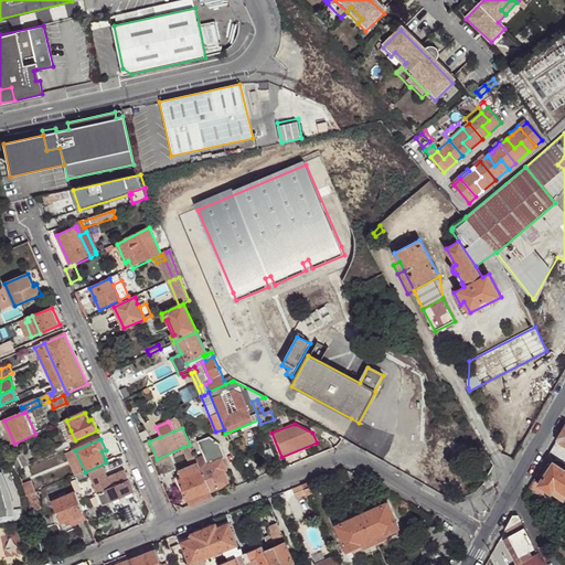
[(196,460),(190,445),(183,447),(191,467),(198,464),(196,460)]
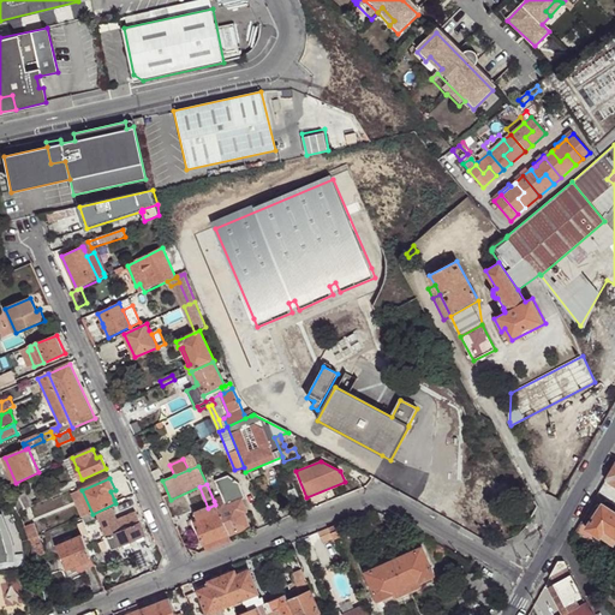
[(73,494),(83,518),(93,514),(82,490),(73,494)]
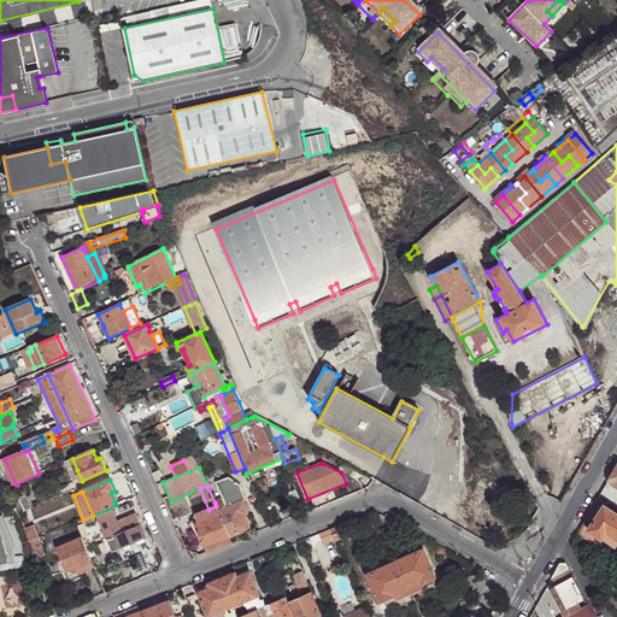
[(12,503),(18,515),(34,509),(27,495),(19,499),(12,503)]
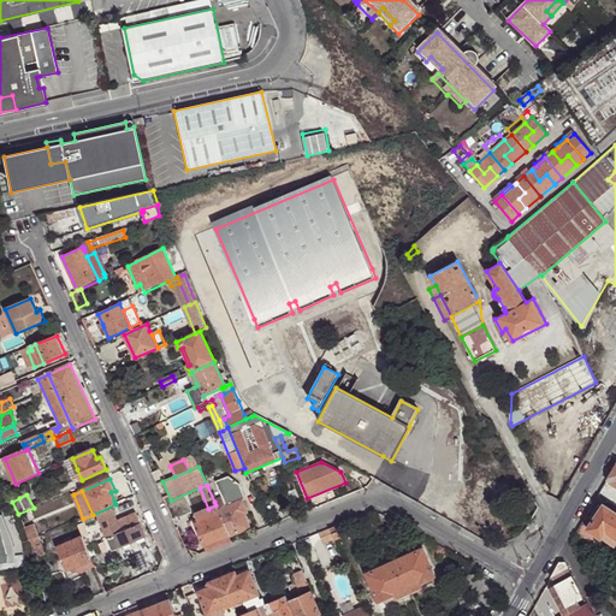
[(219,514),(229,537),(249,528),(243,514),(248,513),(242,501),(236,503),(232,495),(214,502),(215,505),(218,510),(218,511),(219,514)]
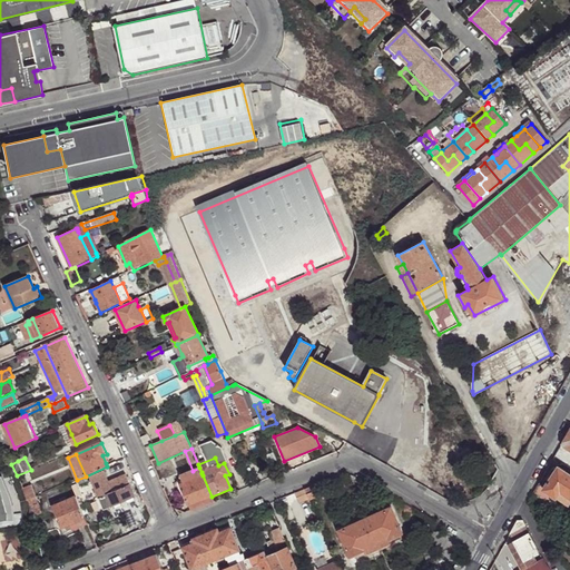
[(569,503),(569,473),(558,465),(543,488),(569,504),(569,503)]
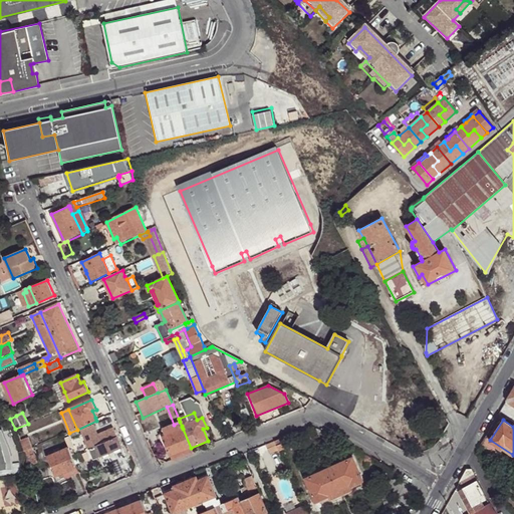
[(182,426),(180,422),(174,425),(163,429),(166,436),(180,431),(179,428),(182,427),(182,426)]
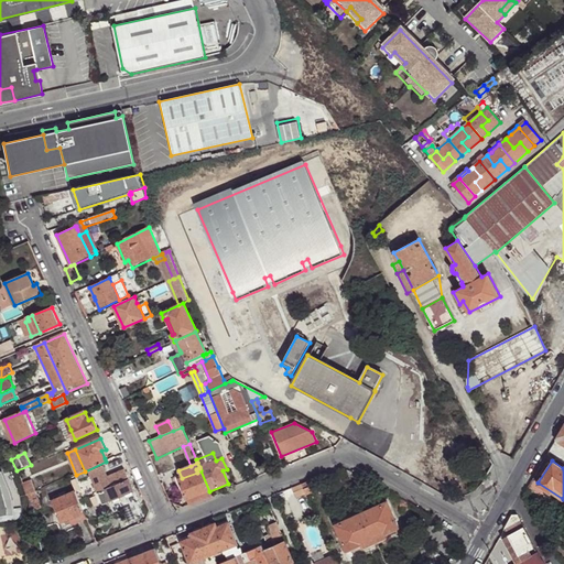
[(134,491),(126,470),(122,472),(122,470),(108,477),(104,466),(89,472),(104,505),(134,491)]
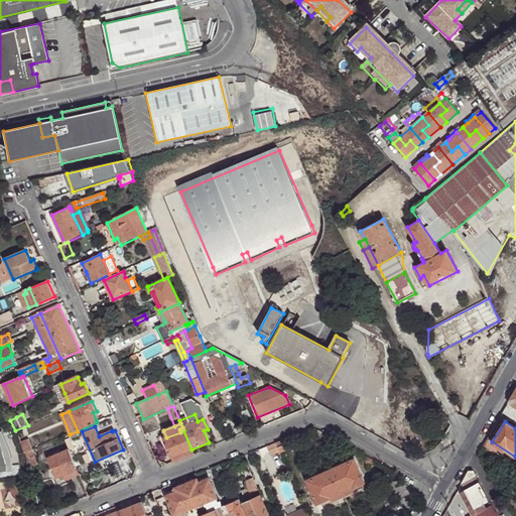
[(191,449),(183,430),(180,432),(166,437),(164,439),(166,444),(172,458),(191,449)]
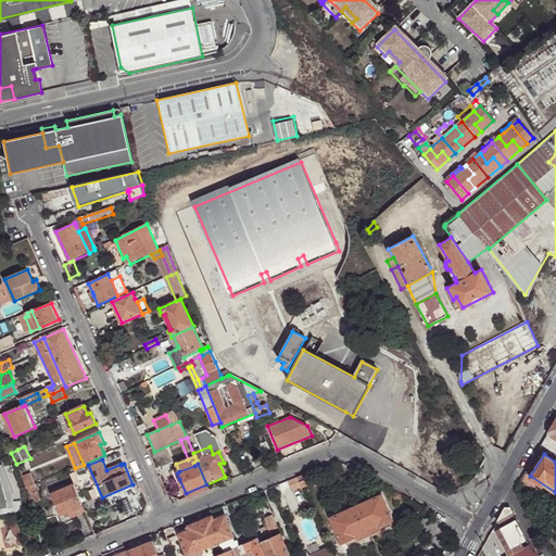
[(310,472),(298,477),(300,481),(312,477),(310,472)]
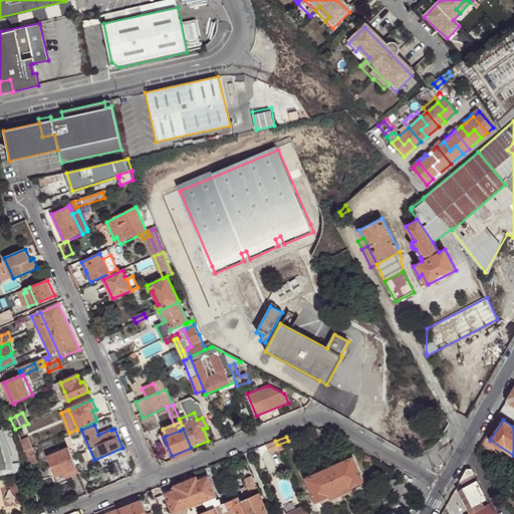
[(21,441),(24,451),(33,448),(29,438),(21,441)]
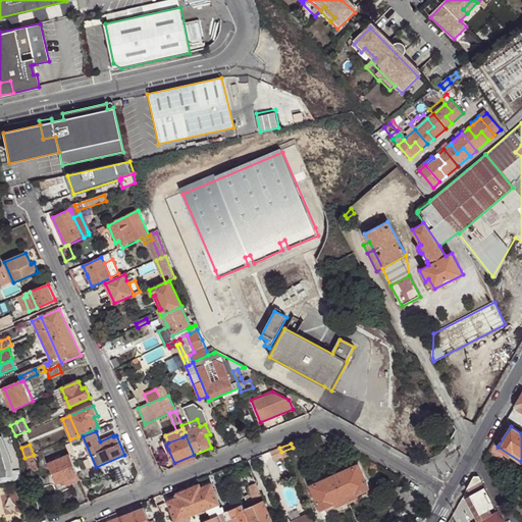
[(293,448),(281,452),(283,457),(295,453),(293,448)]
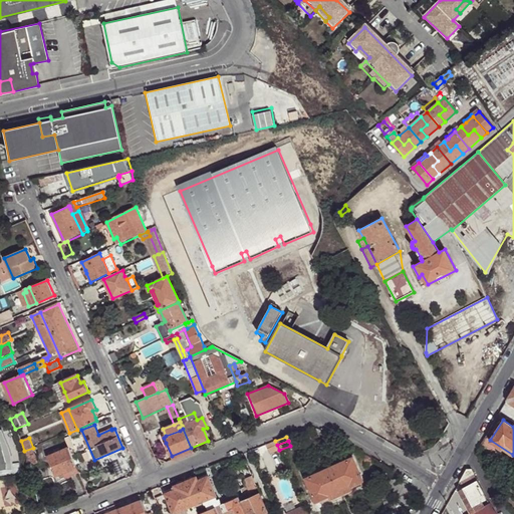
[(33,448),(24,451),(27,458),(31,457),(35,455),(33,448)]
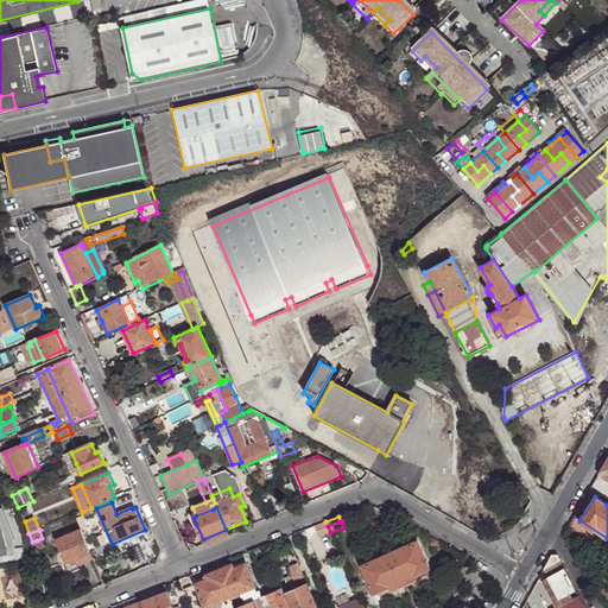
[(76,559),(92,553),(82,530),(57,540),(65,563),(76,559)]
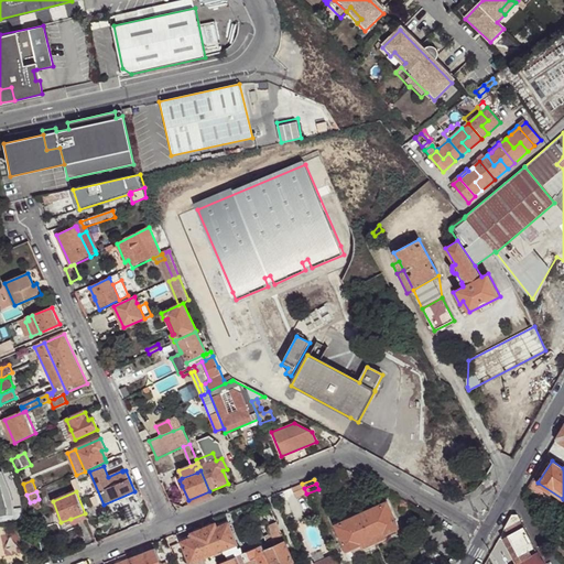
[(213,497),(209,491),(188,500),(191,506),(213,497)]
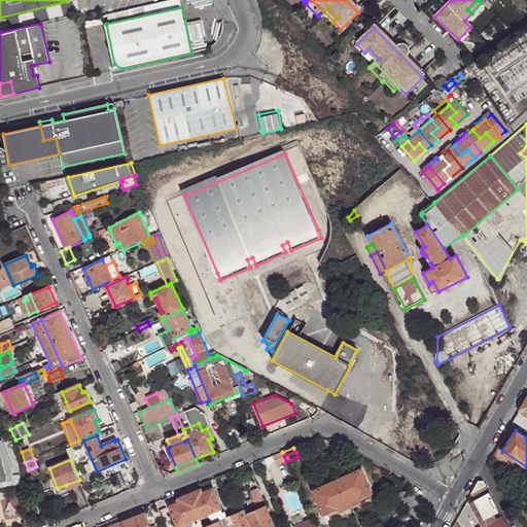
[(386,471),(373,464),(371,464),(378,478),(386,471)]
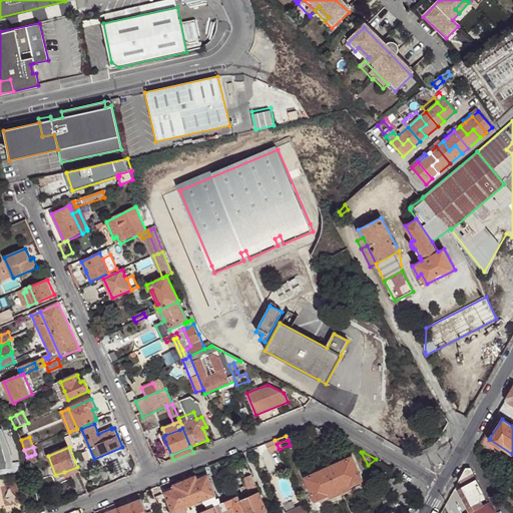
[(329,467),(341,494),(361,485),(363,488),(366,486),(352,456),(329,467)]
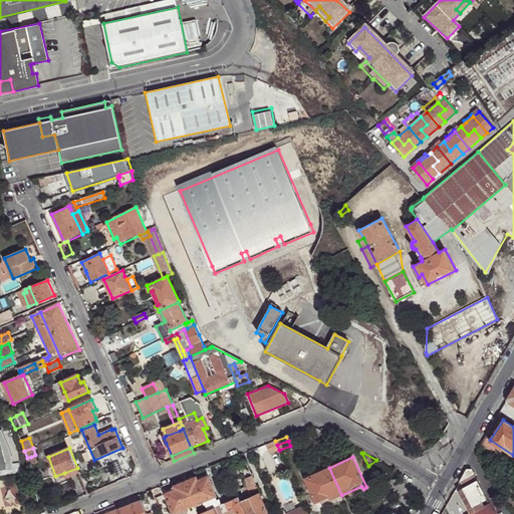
[(65,477),(79,472),(77,468),(64,473),(65,477)]
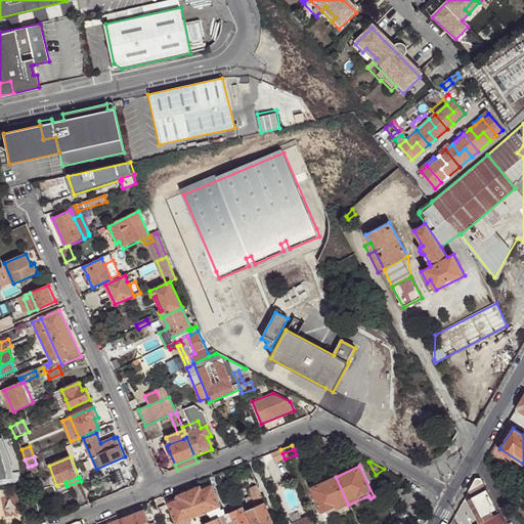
[(328,514),(348,505),(336,477),(312,487),(325,518),(329,517),(328,514)]
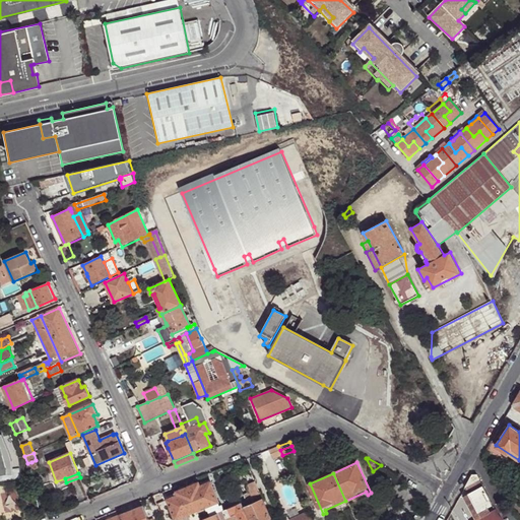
[(472,474),(465,486),(469,494),(482,485),(476,474),(472,474)]
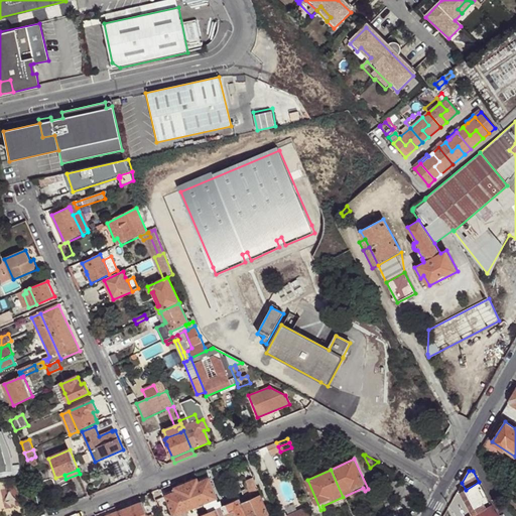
[(186,484),(196,506),(204,503),(205,503),(213,499),(217,498),(210,479),(199,484),(198,480),(196,480),(186,484)]
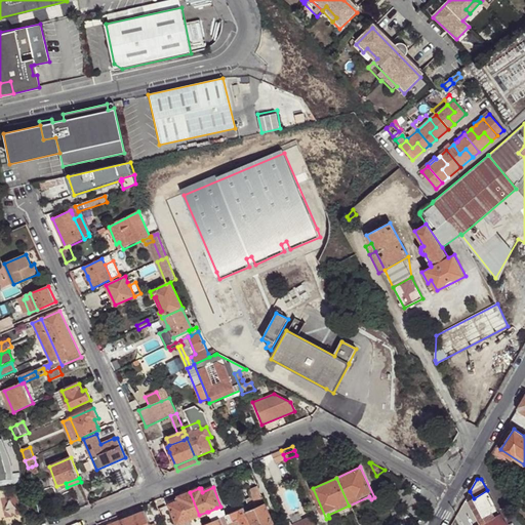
[(252,497),(255,503),(264,500),(258,488),(250,492),(252,497)]
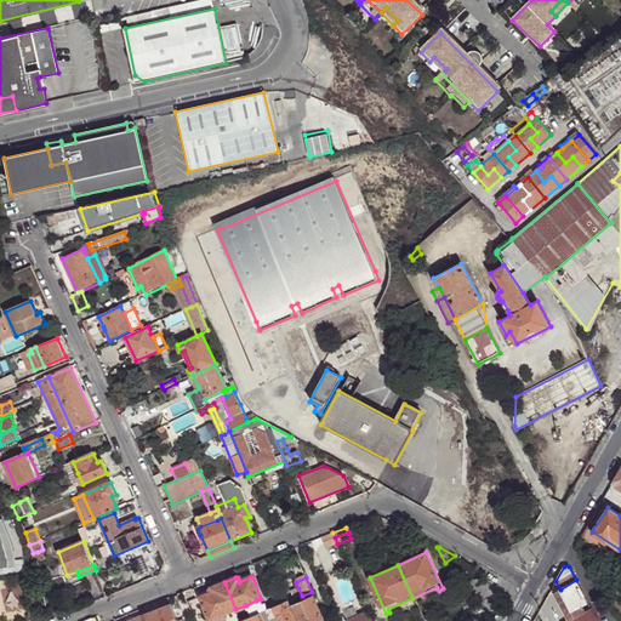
[(588,602),(576,580),(560,590),(571,610),(577,608),(580,607),(588,602)]
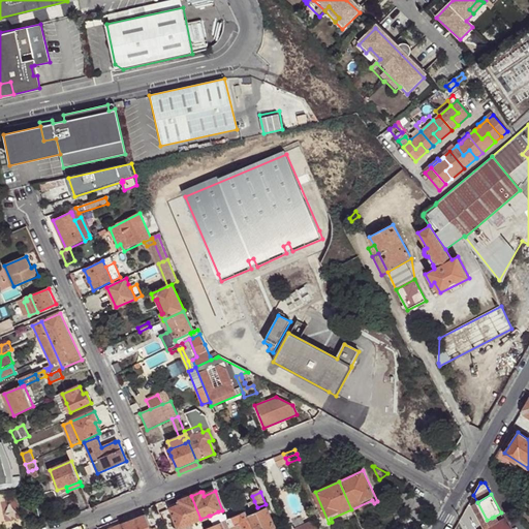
[(192,522),(200,519),(191,496),(182,500),(181,500),(182,504),(172,508),(180,528),(180,527),(187,525),(192,522)]
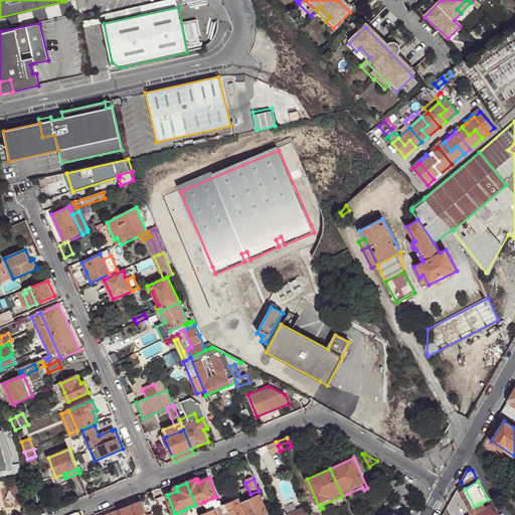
[(241,491),(244,497),(250,494),(247,488),(241,491)]
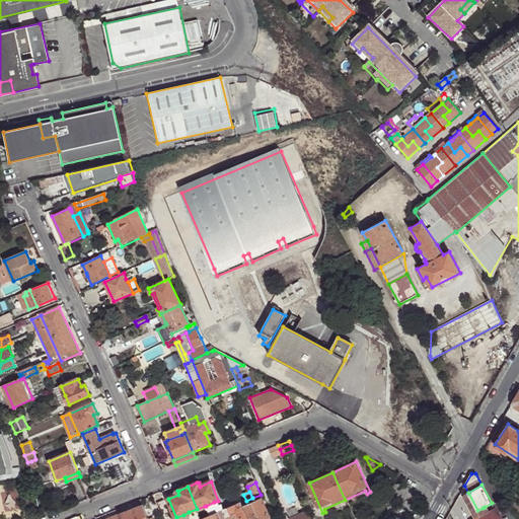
[(477,510),(468,493),(464,495),(473,513),(477,510)]
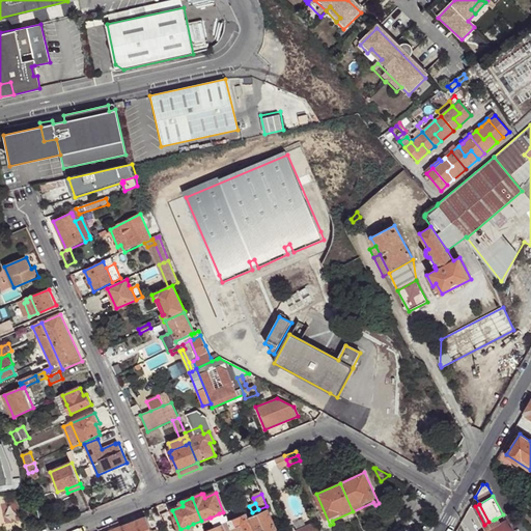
[(247,513),(249,519),(269,510),(267,506),(258,509),(252,512),(247,513)]
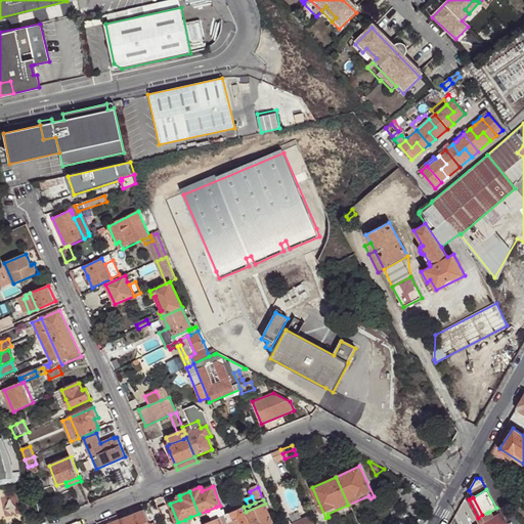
[(267,523),(273,522),(265,504),(246,512),(251,523),(267,523)]
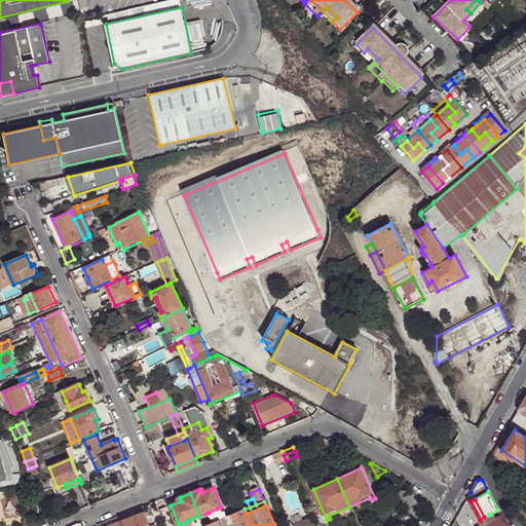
[(252,525),(247,514),(245,509),(232,515),(234,522),(239,520),(240,524),(241,525),(252,525)]
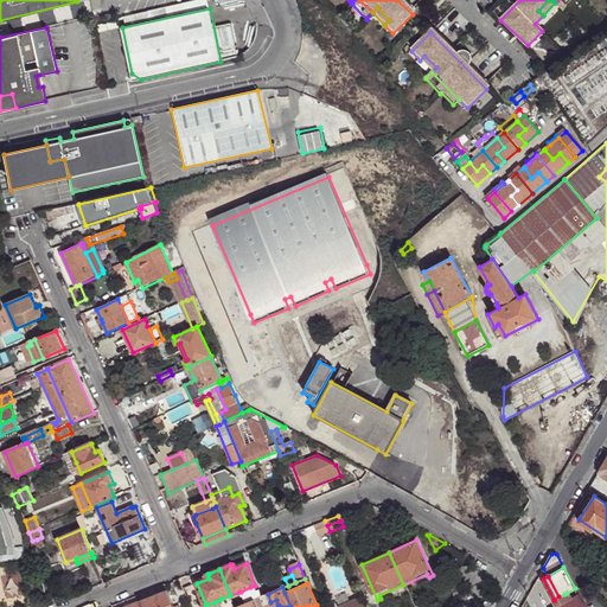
[(173,606),(167,590),(140,602),(142,606),(173,606)]
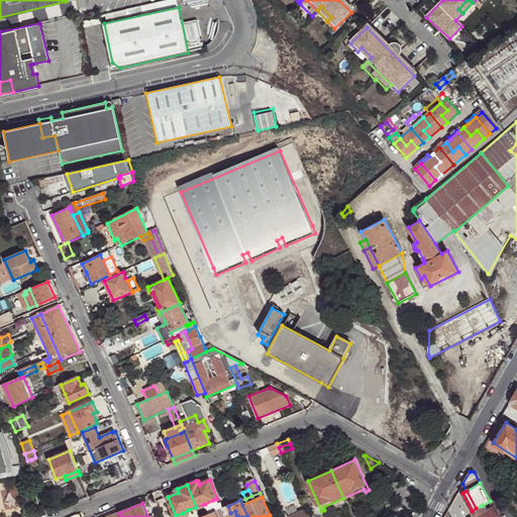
[(218,510),(223,508),(222,505),(220,503),(219,503),(215,505),(207,508),(208,510),(209,514),(218,510)]
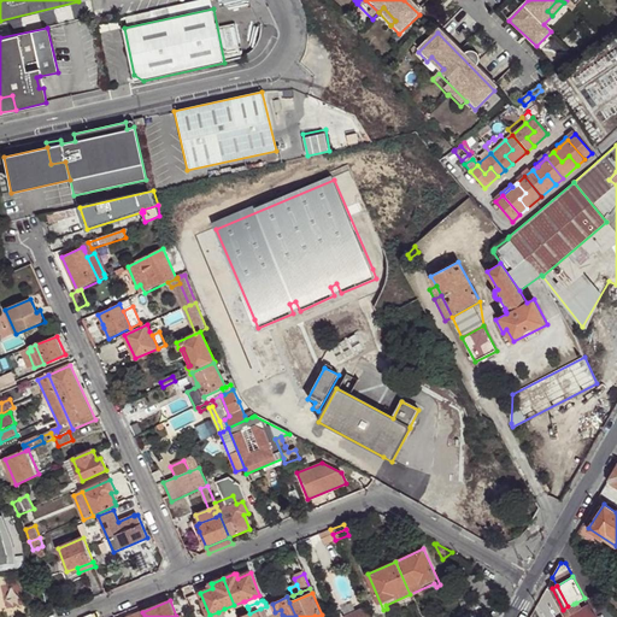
[(594,616),(593,613),(588,604),(580,607),(577,609),(577,610),(568,616),(565,615),(560,616),(594,616)]
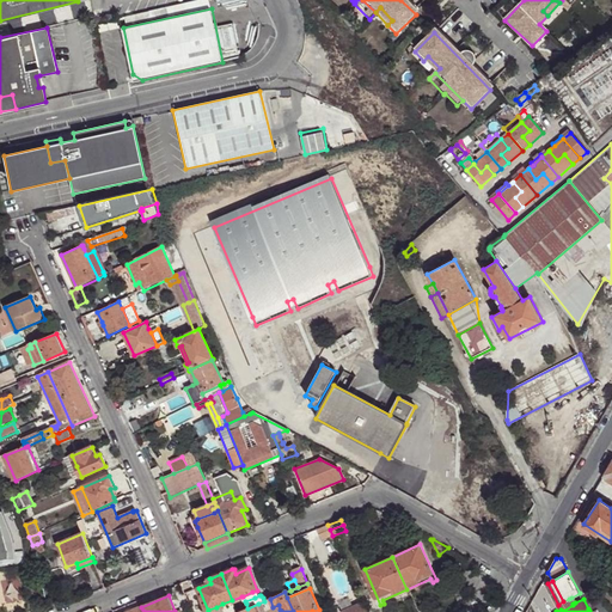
[(569,599),(563,601),(558,605),(561,610),(563,611),(573,605),(573,604),(569,599)]
